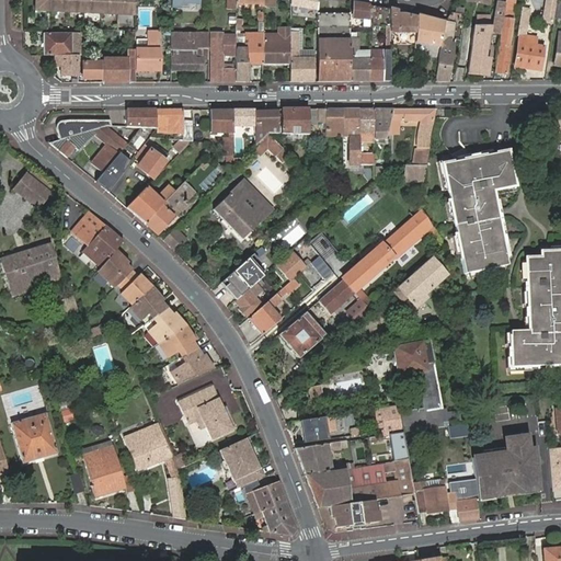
[(136,16),(135,0),(35,0),(35,11),(136,16)]
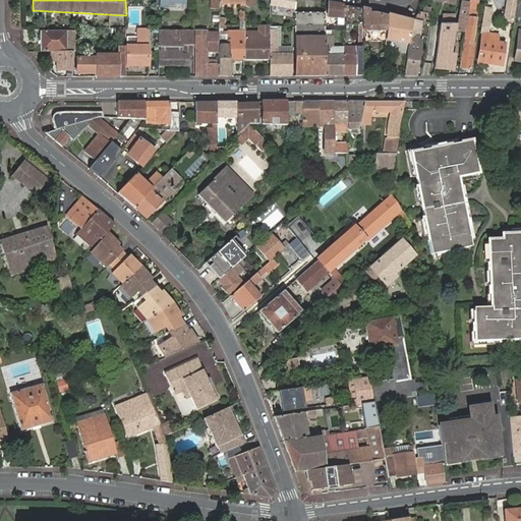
[(159,0),(159,9),(168,9),(168,4),(184,4),(184,0),(159,0)]
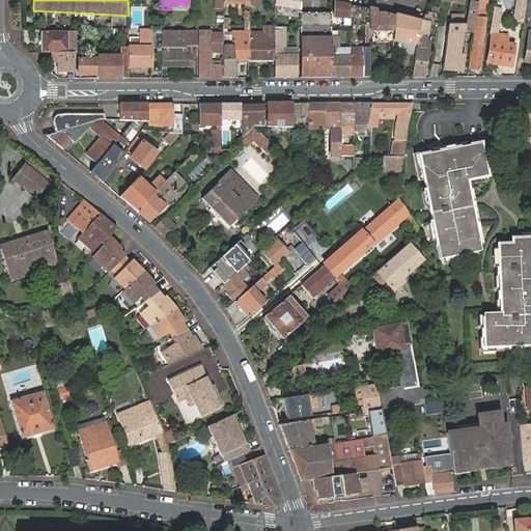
[(224,0),(216,0),(217,9),(224,8),(224,6),(224,0)]
